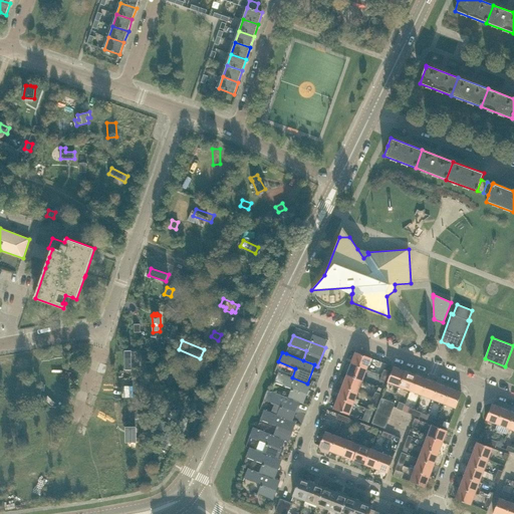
[(366,369),(371,357),(355,352),(351,363),(366,369)]
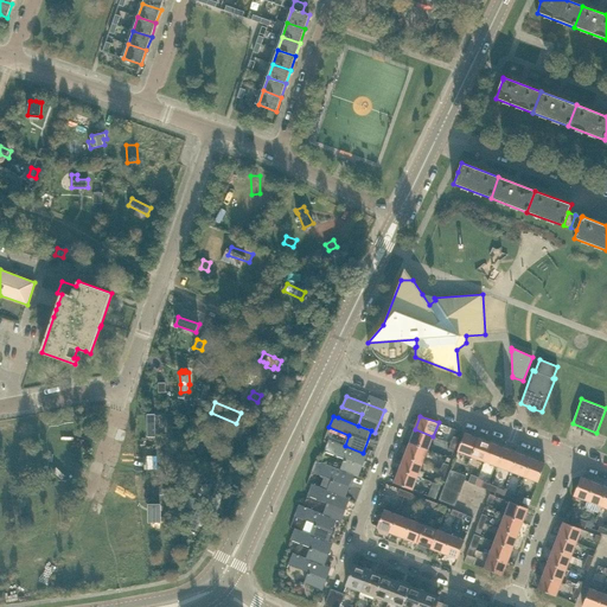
[(428,449),(433,436),(415,429),(410,442),(428,449)]
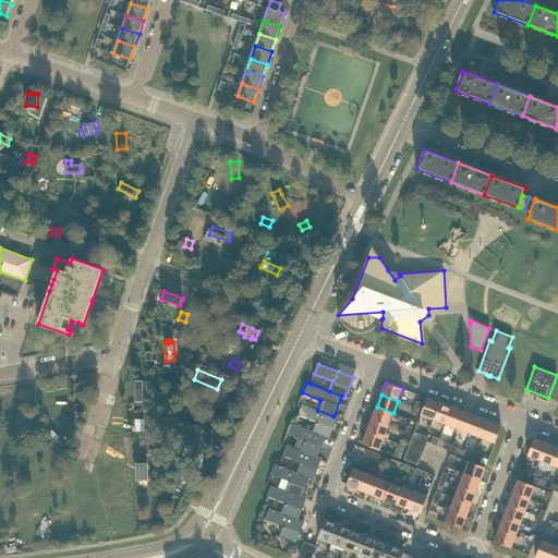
[(434,420),(439,402),(427,398),(421,414),(434,420)]
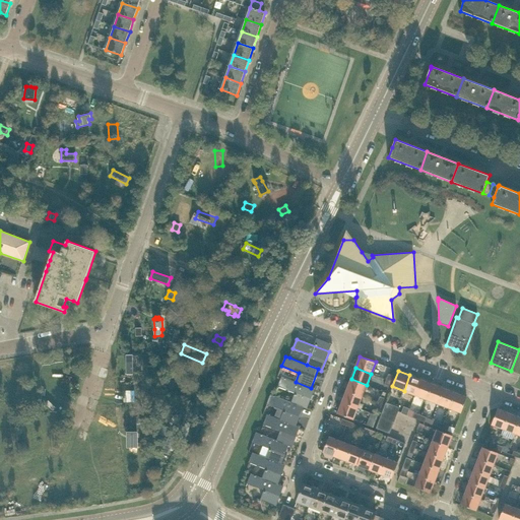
[(415,395),(421,380),(409,375),(404,391),(415,395)]
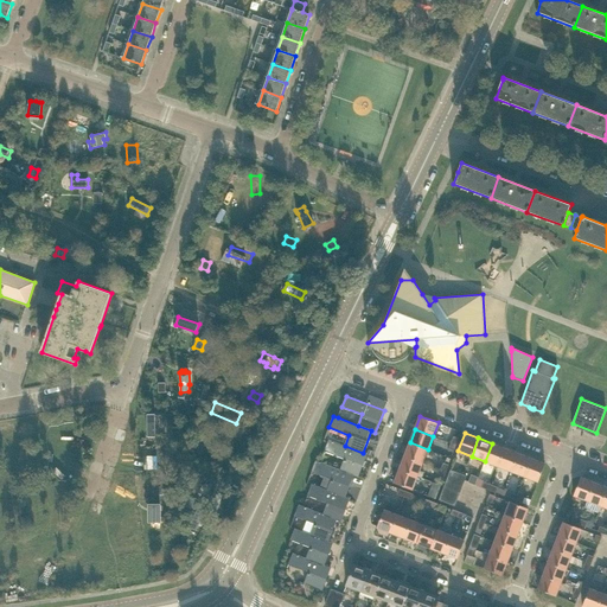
[(345,446),(330,440),(325,451),(345,459),(340,470),(353,475),(358,477),(366,454),(363,453),(345,446)]
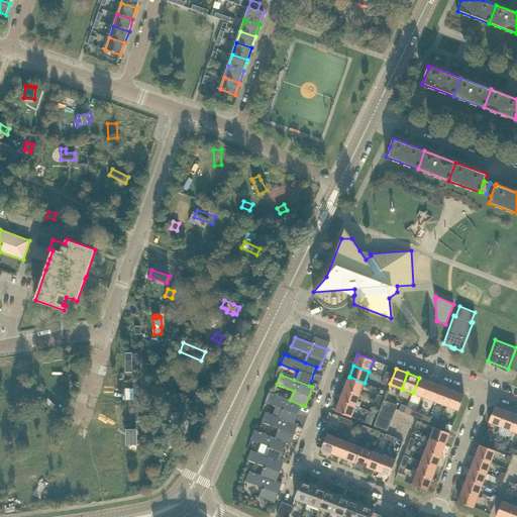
[(172,376),(167,378),(170,386),(175,384),(172,376)]
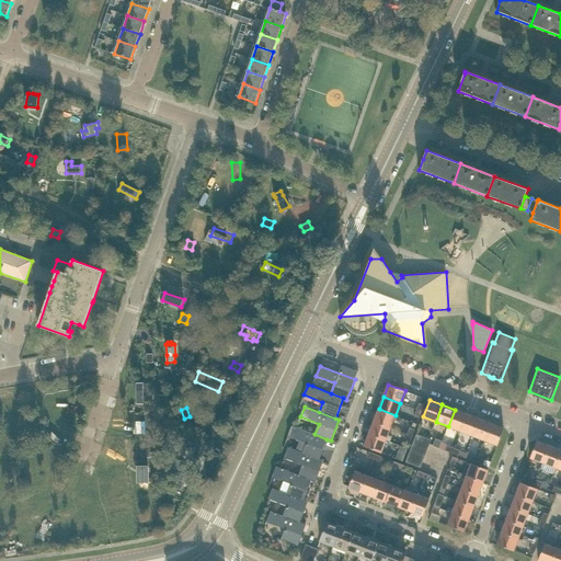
[(391,427),(396,415),(379,409),(374,421),(391,427)]
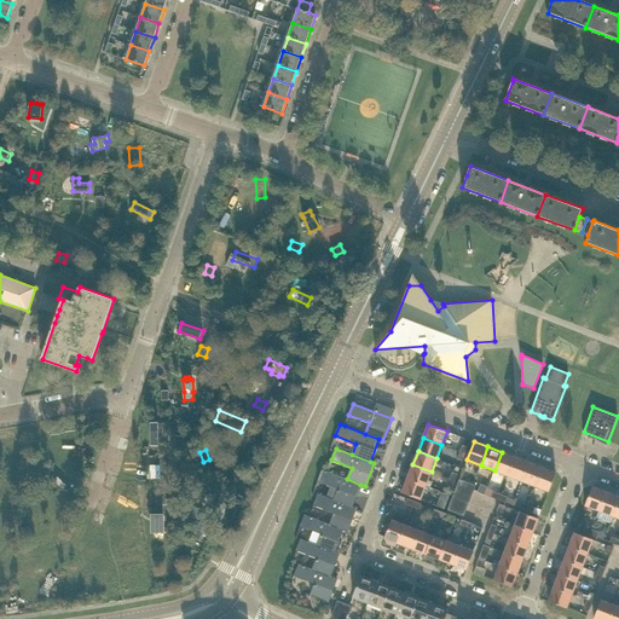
[(508,475),(515,457),(502,452),(495,470),(508,475)]
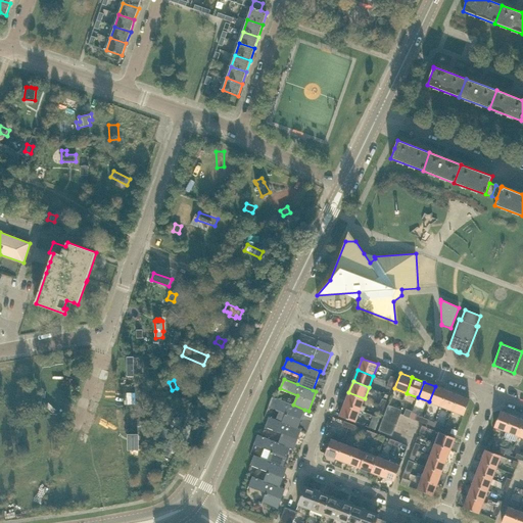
[(440,407),(446,390),(435,386),(429,401),(440,407)]
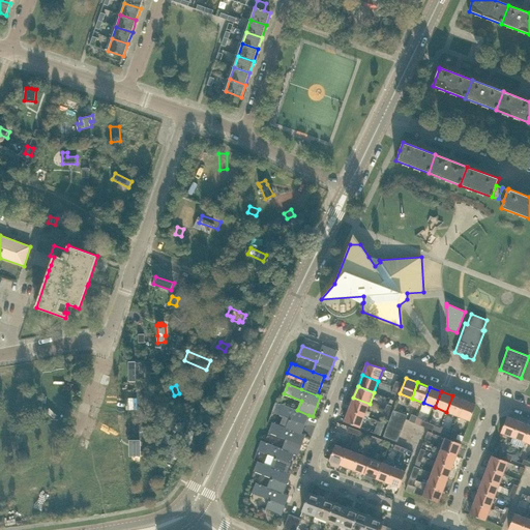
[(459,416),(465,401),(452,395),(446,412),(459,416)]
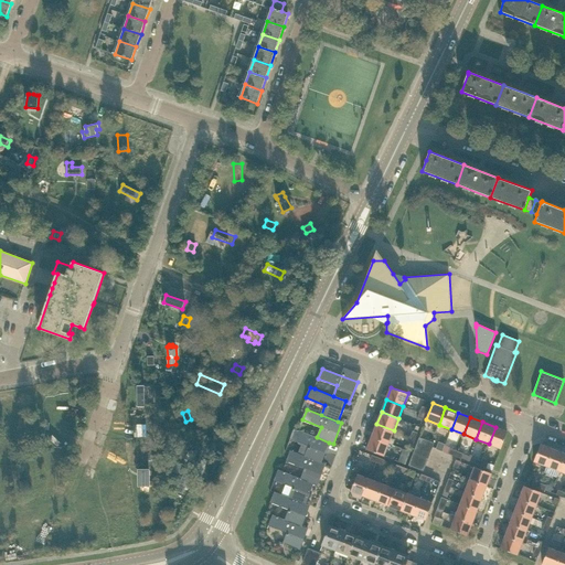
[(388,444),(394,430),(376,424),(372,437),(388,444)]
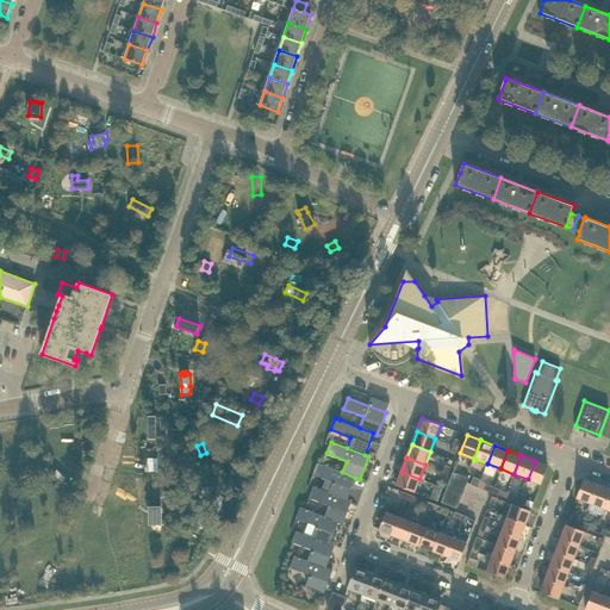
[(541,484),(548,466),(535,461),(528,479),(541,484)]
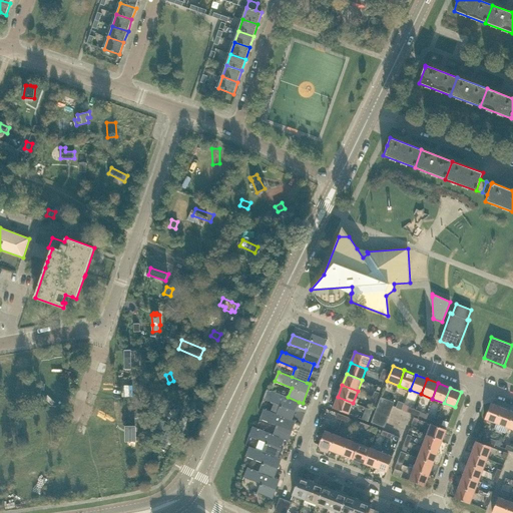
[(288,397),(271,391),(268,389),(264,399),(281,405),(277,414),(292,420),(299,402),(288,397)]
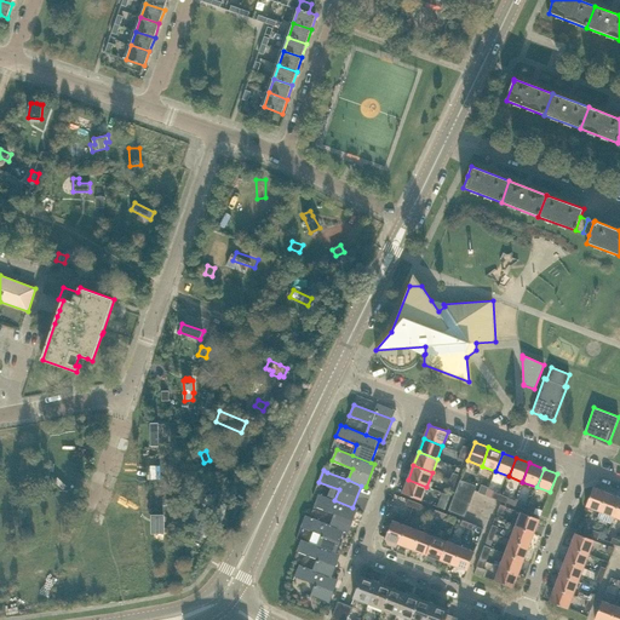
[(422,500),(426,487),(408,480),(403,493),(422,500)]
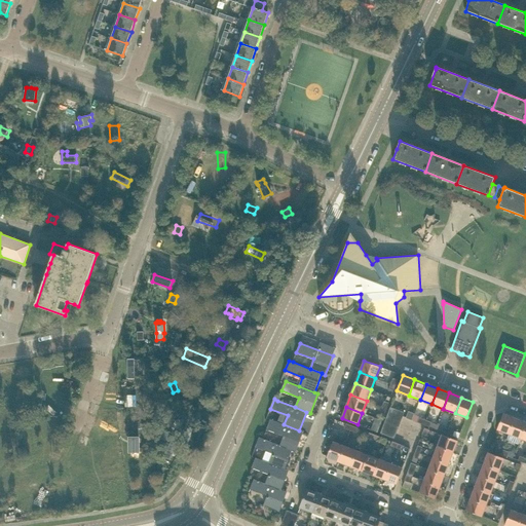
[(405,412),(390,407),(389,412),(403,417),(405,412)]
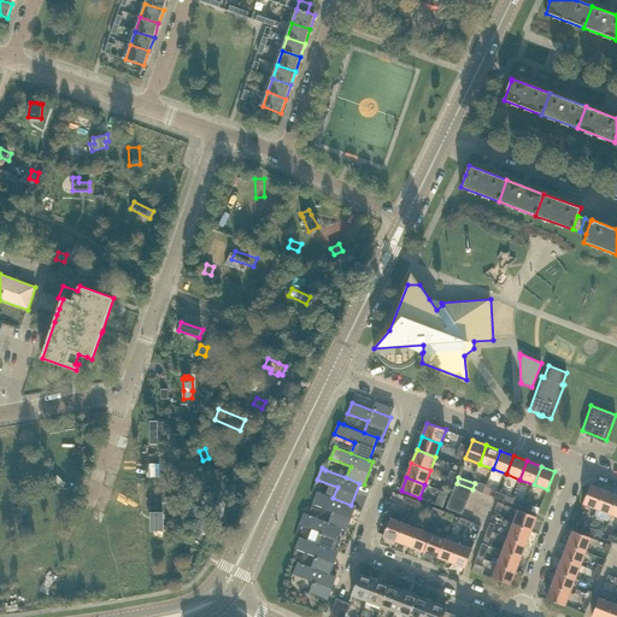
[(470,495),(472,489),(457,483),(454,489),(470,495)]
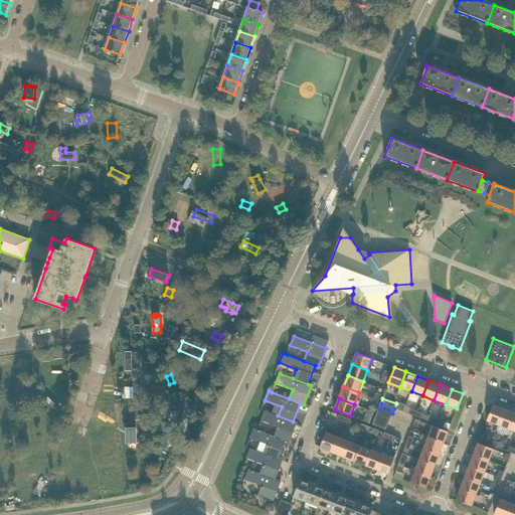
[(498,424),(504,409),(493,404),(487,420),(498,424)]
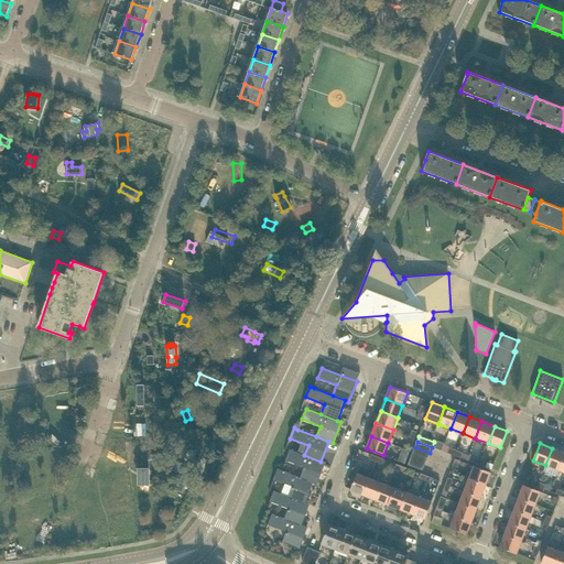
[(198,447),(194,457),(196,458),(198,459),(203,451),(201,448),(198,447)]
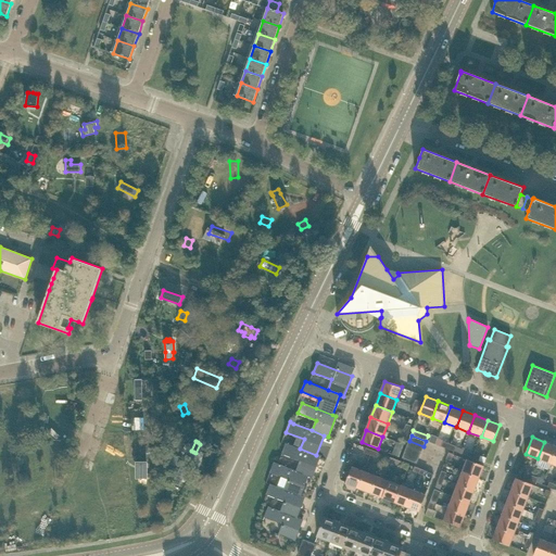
[(421,452),(424,446),(409,441),(407,446),(421,452)]
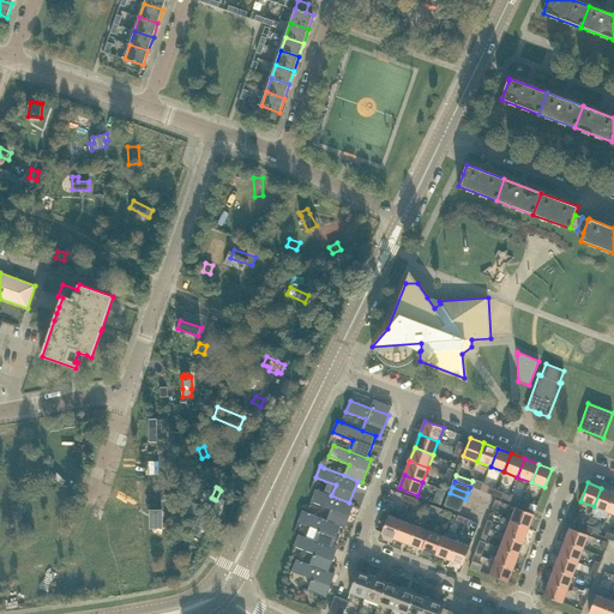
[(608,512),(613,494),(613,493),(601,488),(594,506),(608,512)]
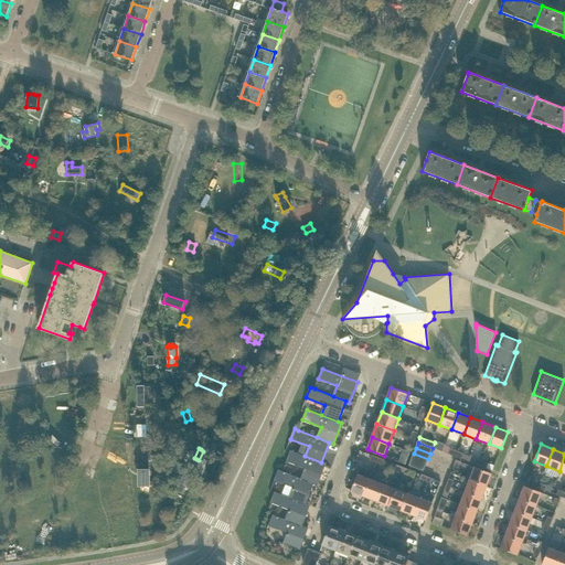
[(305,456),(290,450),(287,461),(305,468),(301,478),(301,479),(313,483),(318,486),(326,464),(321,462),(305,456)]
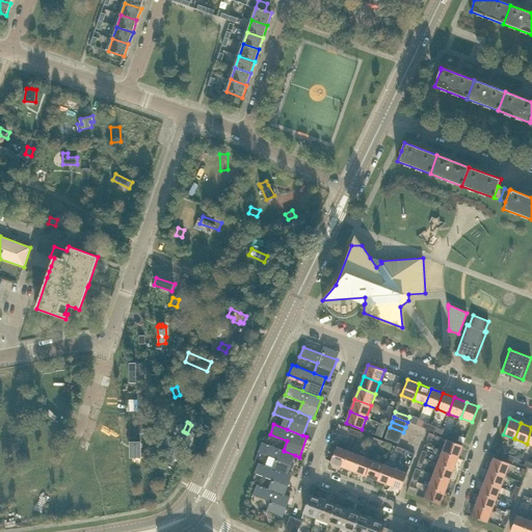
[(401,437),(403,432),(390,427),(388,432),(401,437)]
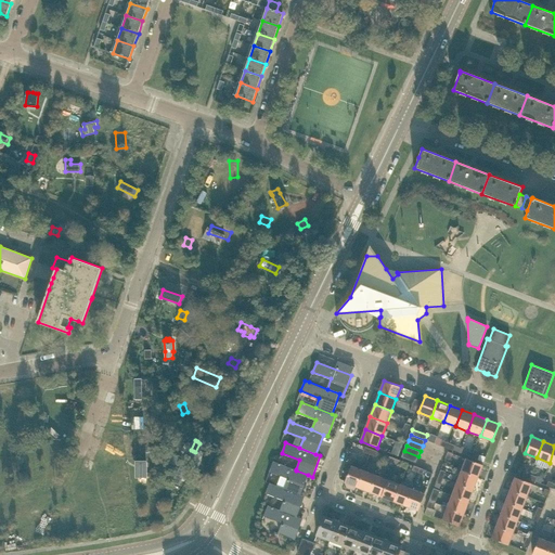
[(416,463),(418,456),(404,451),(401,457),(416,463)]
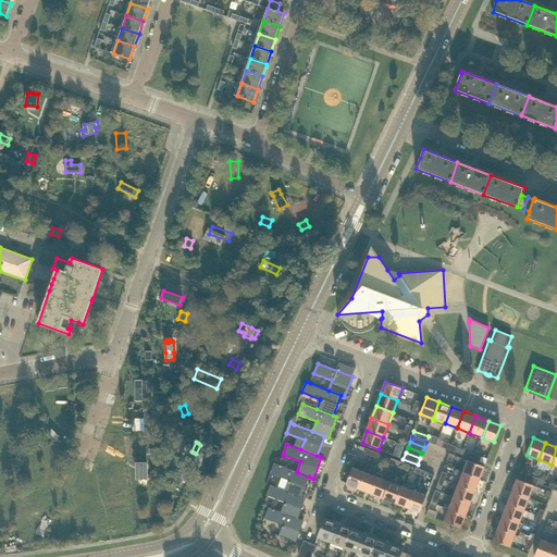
[(480,479),(484,467),(468,460),(463,473),(480,479)]
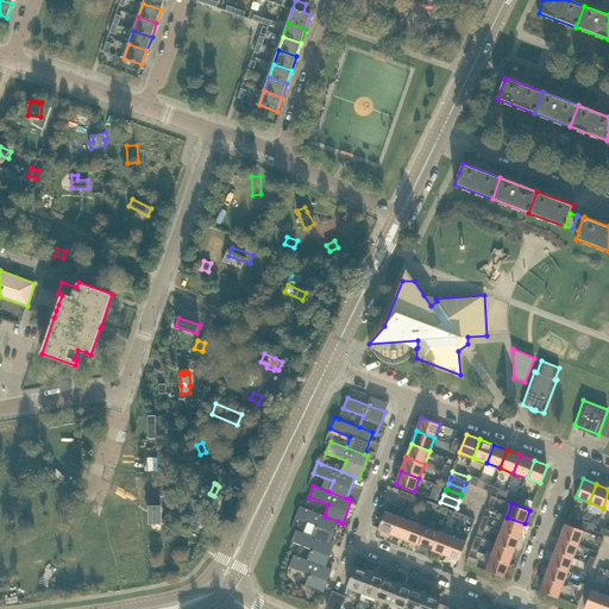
[(325,515),(305,508),(300,506),(296,518),(316,525),(312,535),(312,537),(330,544),(330,542),(338,521),(325,516),(325,515)]
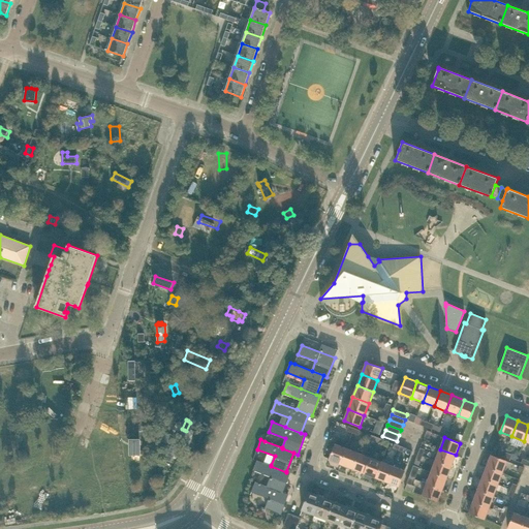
[(341,464),(346,448),(348,443),(337,439),(329,460),(341,464)]
